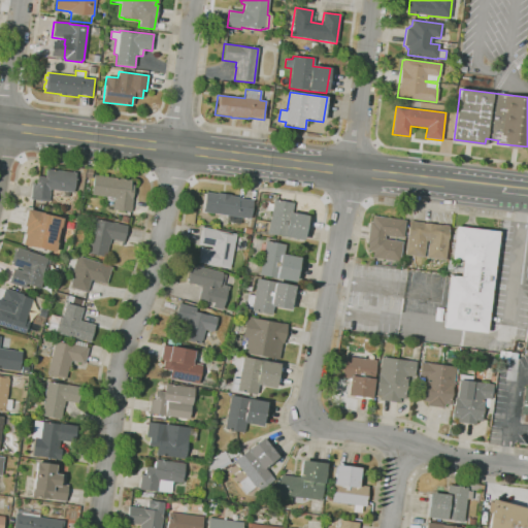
[(48,201),(30,199),(32,185),(36,185),(37,176),(45,177),(46,168),(76,172),(73,193),(50,190),(48,201)]
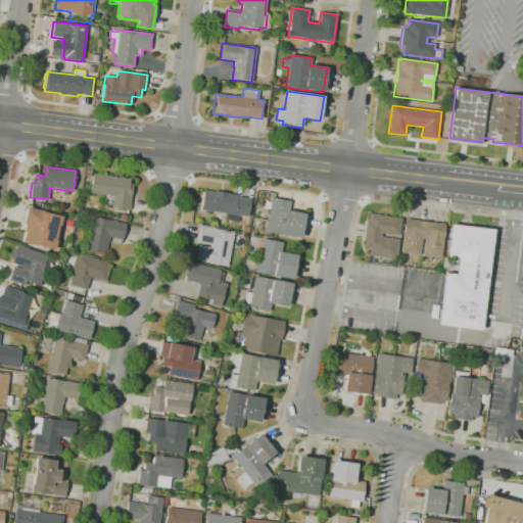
[(129,210),(111,208),(112,200),(105,199),(105,195),(90,193),(92,174),(129,179),(128,184),(132,185),(129,210)]
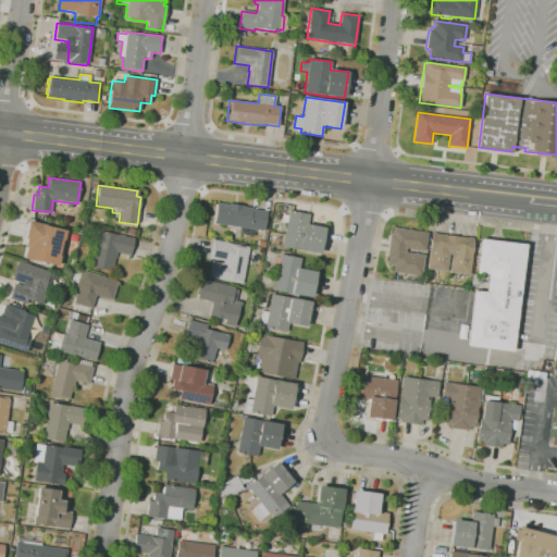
[(252,235),(238,233),(239,227),(213,224),(217,202),(229,205),(229,203),(243,206),(243,207),(252,208),(252,209),(267,211),(264,231),(254,230),(252,235)]
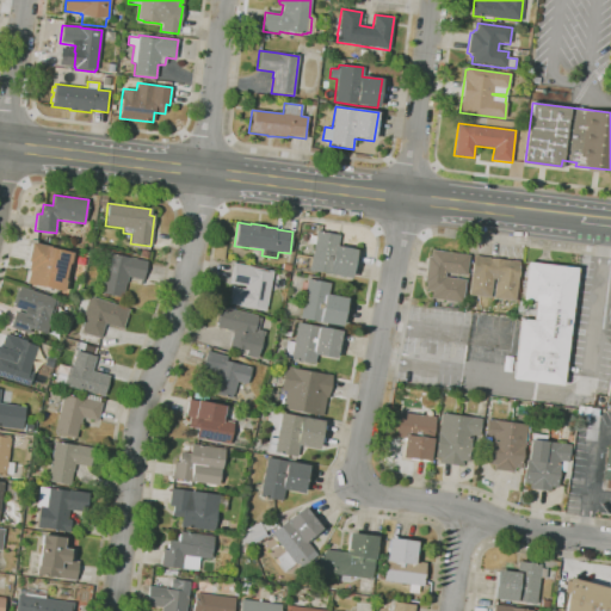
[(351,278),(328,275),(309,271),(314,244),(308,244),(309,235),(315,236),(315,232),(339,235),(337,247),(356,251),(351,278)]
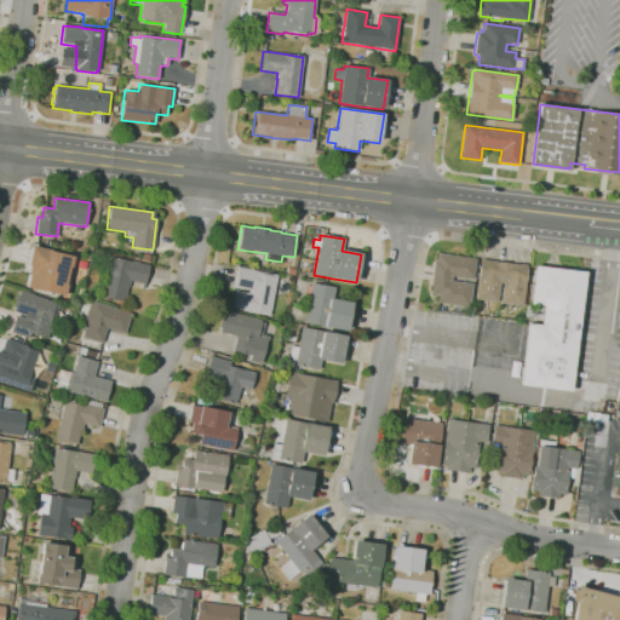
[(64,296),(27,288),(29,275),(28,275),(29,267),(28,267),(32,246),(50,251),(50,252),(74,257),(72,268),(69,268),(65,285),(67,285),(64,296)]
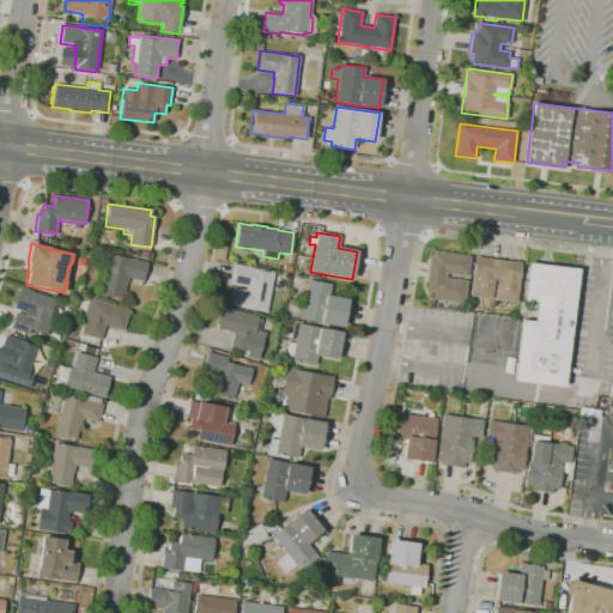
[(465,303),(432,299),(434,291),(426,290),(428,283),(425,283),(429,258),(432,258),(434,250),(471,255),(468,275),(447,273),(447,278),(467,280),(465,303)]
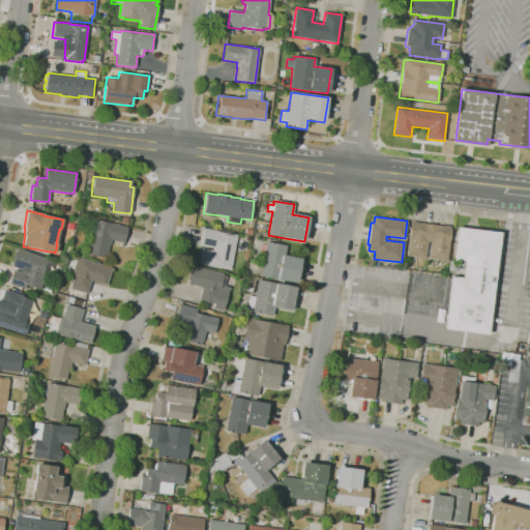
[(106,258),(86,254),(93,219),(112,224),(127,227),(123,246),(121,246),(121,242),(111,240),(110,245),(109,245),(106,258)]
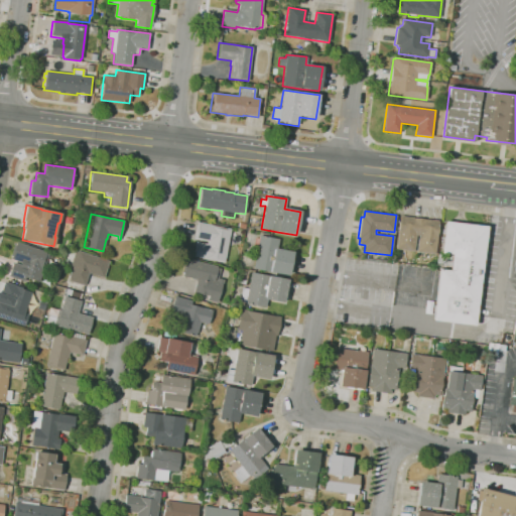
[(434,254),(415,252),(417,236),(415,235),(413,251),(395,249),(400,216),(414,218),(425,220),(425,219),(438,221),(434,254)]
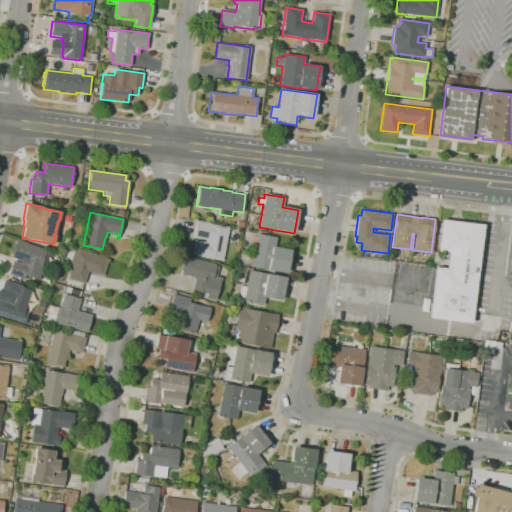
[(471,323),(429,318),(435,267),(447,268),(447,265),(433,263),(434,253),(448,255),(449,252),(437,251),(441,220),(483,225),(471,323)]
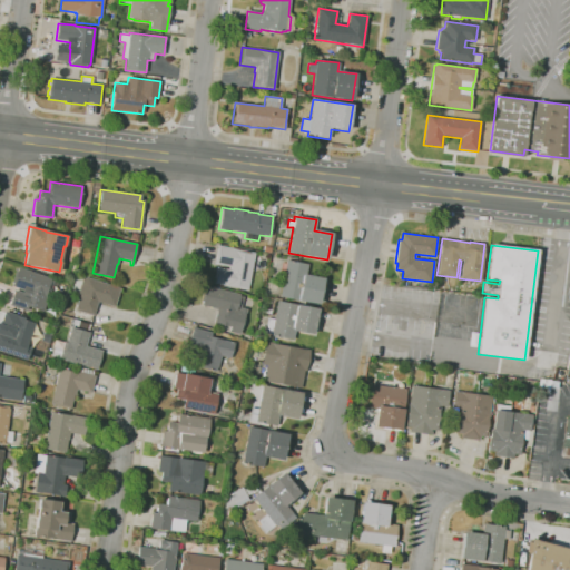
[(247,291),(226,287),(227,285),(214,283),(216,268),(228,271),(229,266),(214,264),(217,246),(254,253),(247,291)]
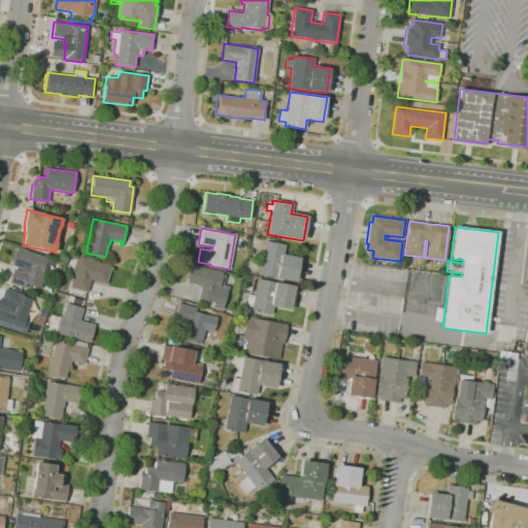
[(295,282),(276,278),(276,277),(259,274),(265,241),(285,244),(284,255),(299,258),(295,282)]
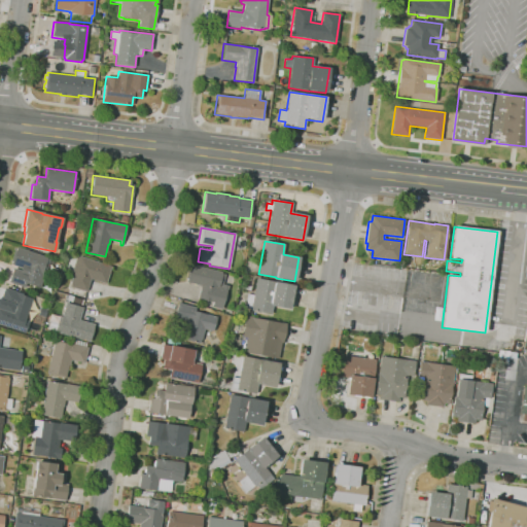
[(40,288),(26,283),(25,287),(8,282),(13,268),(21,270),(22,268),(11,265),(12,261),(11,261),(14,250),(15,250),(16,247),(57,261),(53,274),(46,272),(45,275),(44,275),(40,288)]
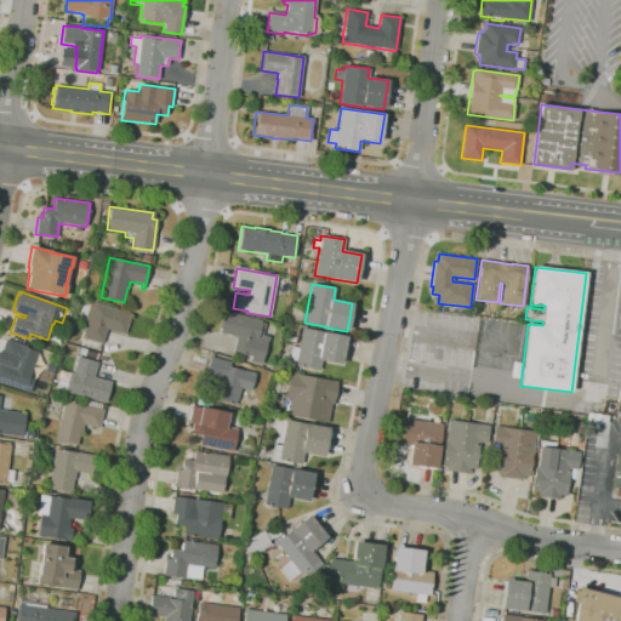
[(102,343),(83,337),(87,320),(75,317),(81,295),(93,298),(91,303),(93,303),(93,302),(119,311),(120,308),(127,309),(127,313),(131,314),(124,335),(107,329),(102,343)]
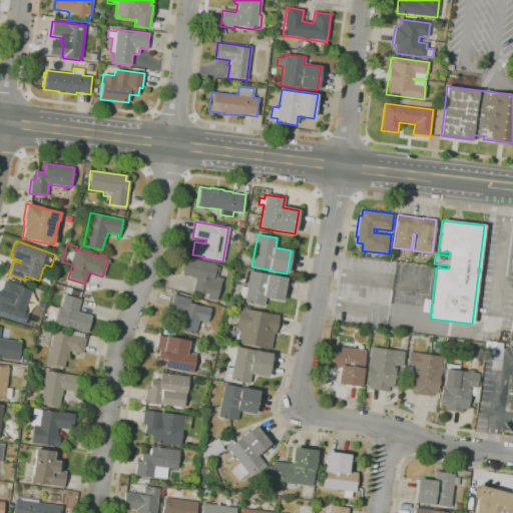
[(215,302),(206,299),(207,294),(192,291),(195,279),(181,275),(183,265),(184,261),(185,258),(216,266),(215,267),(219,267),(216,278),(221,279),(215,302)]
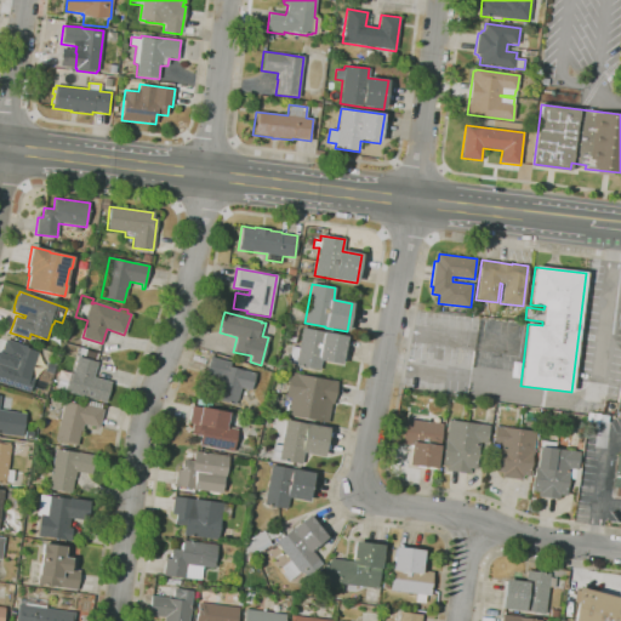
[(319,370),(295,366),(296,364),(288,363),(290,347),(298,348),(302,329),(347,337),(341,365),(322,362),(319,370)]
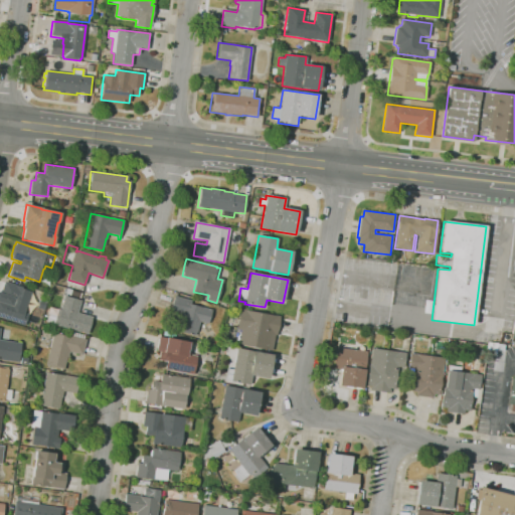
[(24,326),(0,317),(0,292),(1,293),(5,281),(15,285),(28,289),(28,291),(31,292),(26,308),(28,309),(27,314),(28,314),(24,326)]
